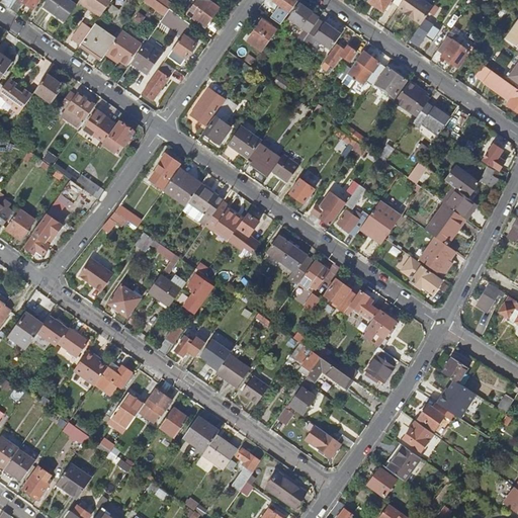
[(1,0),(0,1),(1,1),(10,8),(15,0),(1,0)]
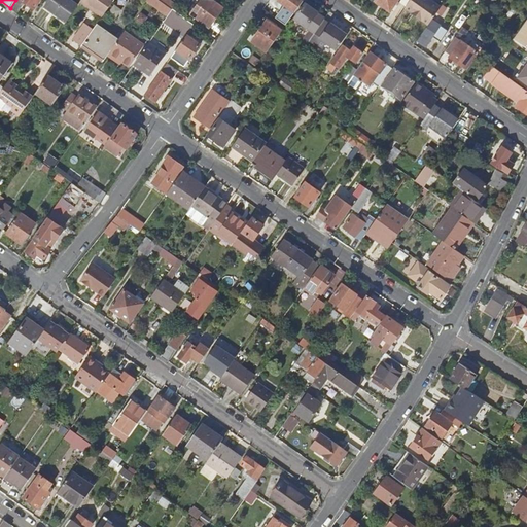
[(15,0),(10,8),(15,12),(24,2),(21,0),(15,0)]
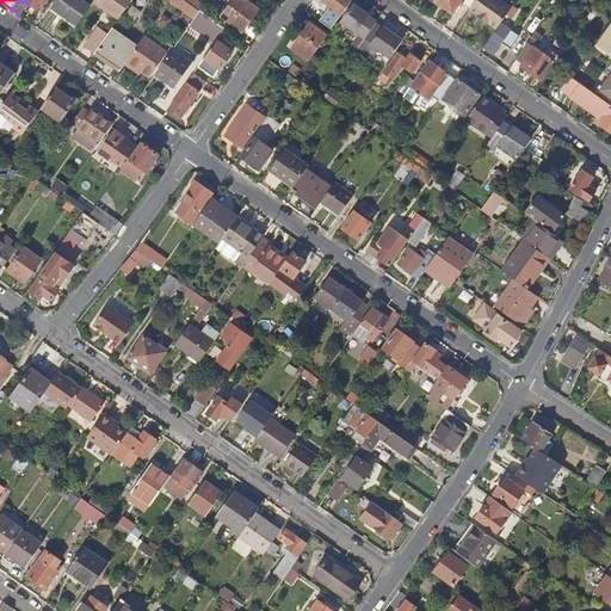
[(24,0),(28,2),(39,11),(47,0),(24,0)]
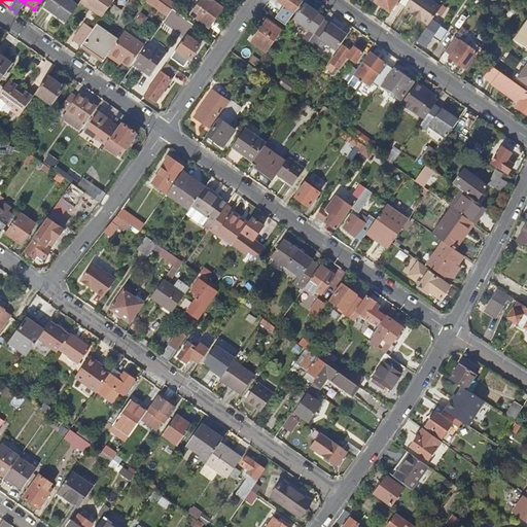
[(71,0),(48,0),(44,6),(66,22),(78,4),(71,0)]
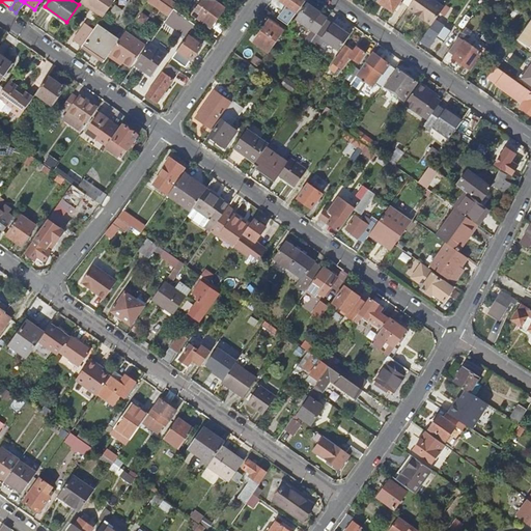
[(81,0),(81,1),(103,17),(113,1),(111,0),(81,0)]
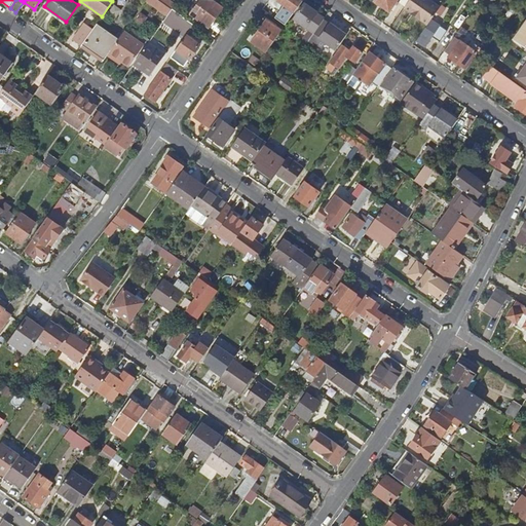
[(114,0),(108,10),(120,19),(133,2),(129,0),(114,0)]
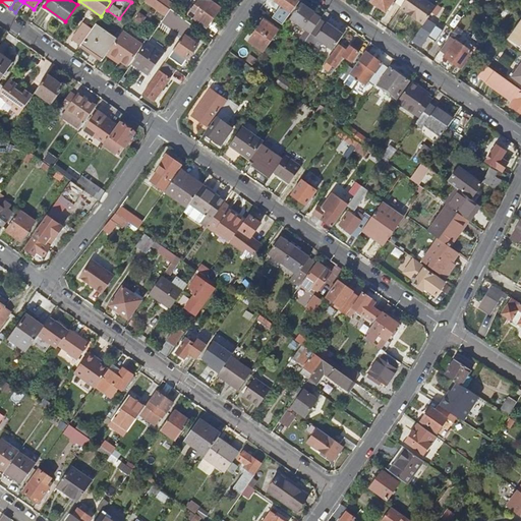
[(157,0),(170,8),(173,4),(167,0),(157,0)]
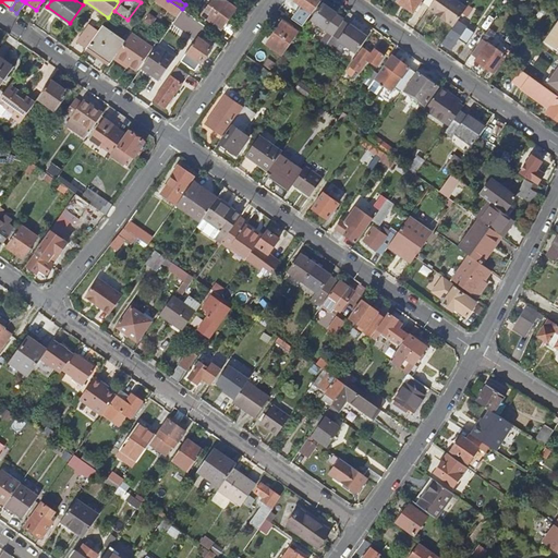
[(187,0),(185,4),(182,9),(183,10),(187,13),(192,16),(195,12),(190,8),(195,0),(187,0)]
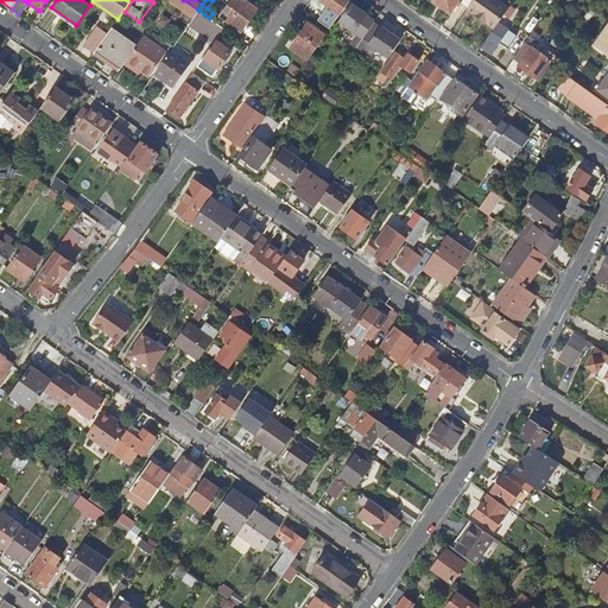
[(246,0),(232,0),(220,17),(241,31),(258,8),(246,0)]
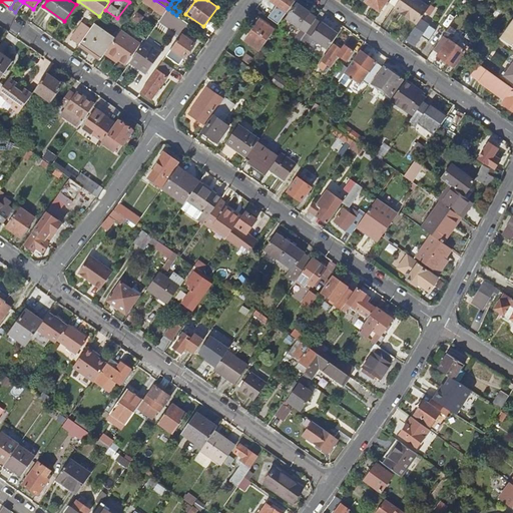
[(273,1),(268,9),(283,19),(296,1),(293,0),(271,0),(272,0),(273,1)]
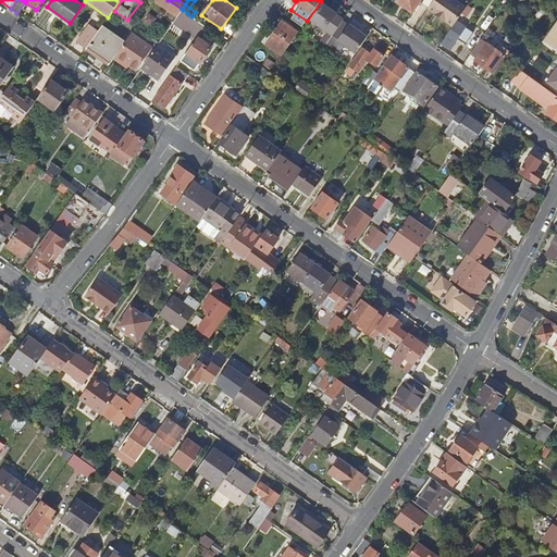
[(396,0),(413,11),(420,0),(396,0)]
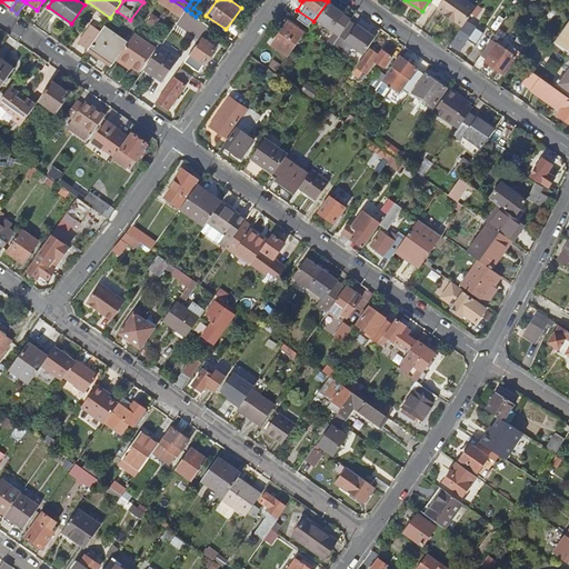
[(476,7),(465,0),(442,0),(437,9),(462,27),(466,22),(471,13),(476,7)]
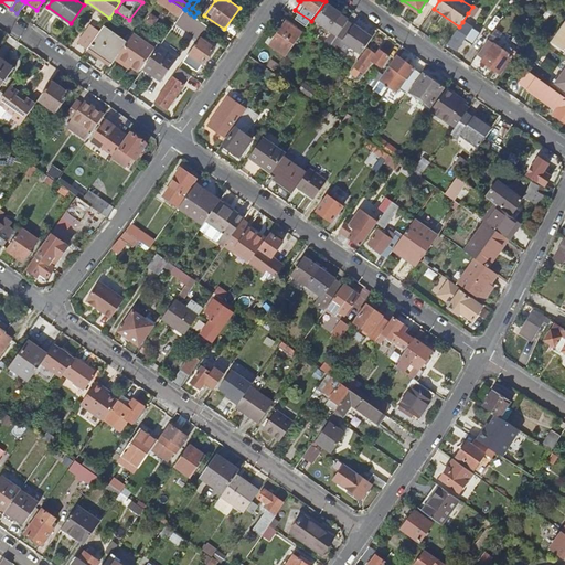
[(316,20),(332,32),(323,45),(328,49),(338,35),(348,21),(350,18),(328,2),(316,20)]
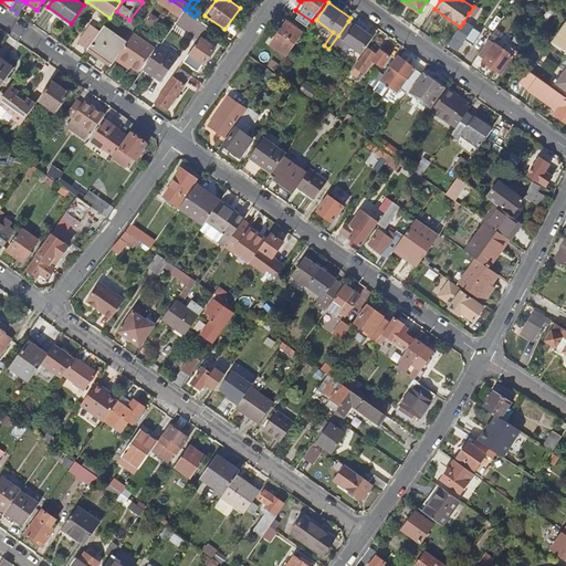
[(473,7),(469,13),(473,17),(478,10),(473,7)]
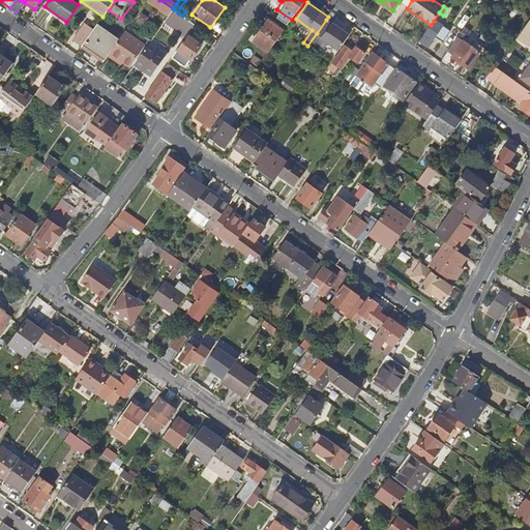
[(182,23),(178,29),(187,35),(188,34),(196,25),(182,16),(178,12),(174,18),(182,23)]
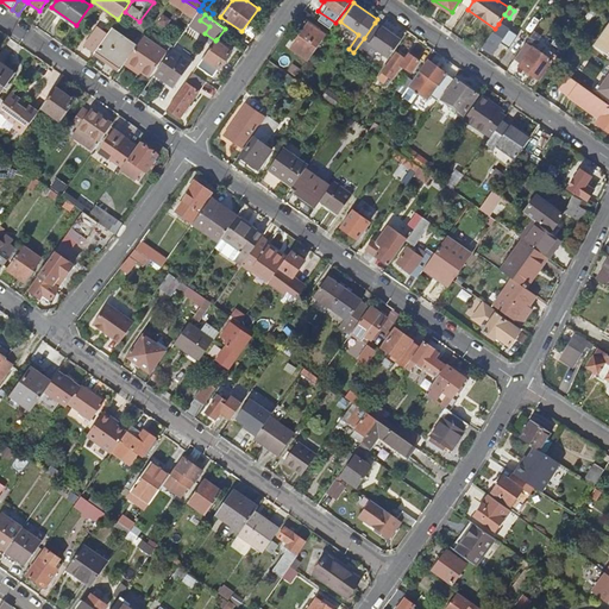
[(364,38),(371,43),(370,44),(389,58),(401,42),(375,23),(364,38)]
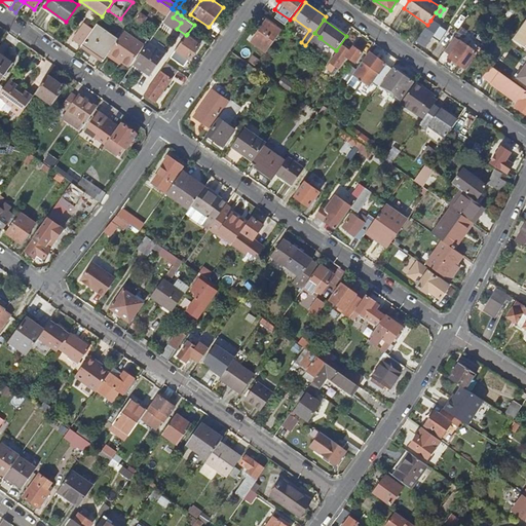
[(266,21),(253,41),(267,51),(282,31),(266,21)]
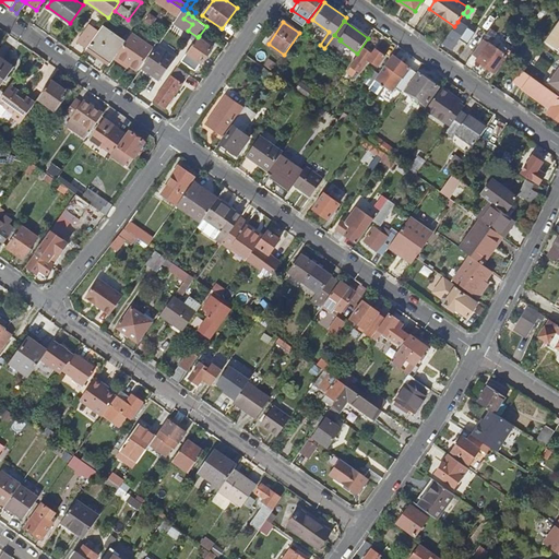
[(454,26),(449,34),(445,39),(448,40),(444,44),(452,49),(466,28),(458,22),(454,26)]
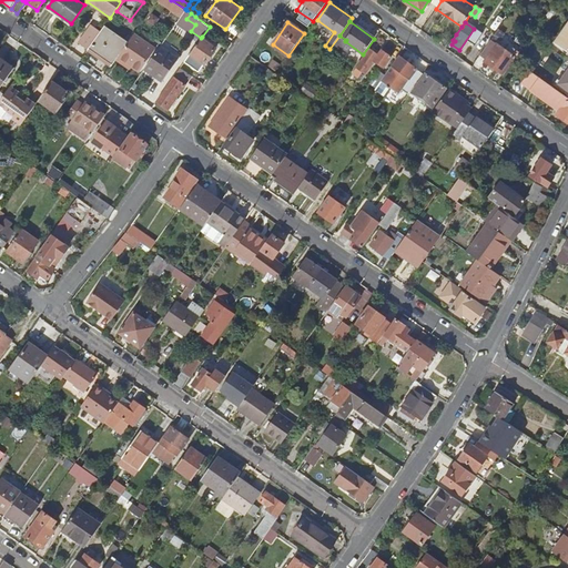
[(95,38),(89,47),(113,63),(125,46),(128,42),(103,26),(95,38)]
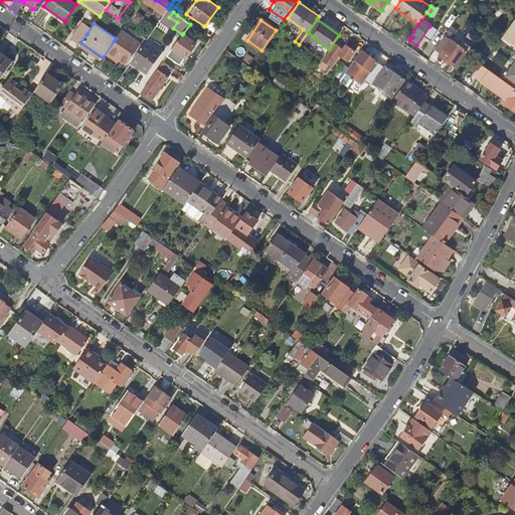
[(408,27),(402,36),(407,39),(410,36),(413,31),(408,27)]
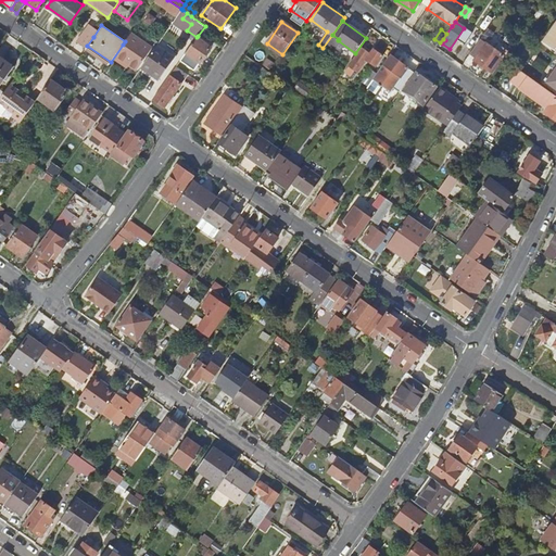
[(86,48),(87,46),(93,37),(85,30),(77,41),(86,48)]
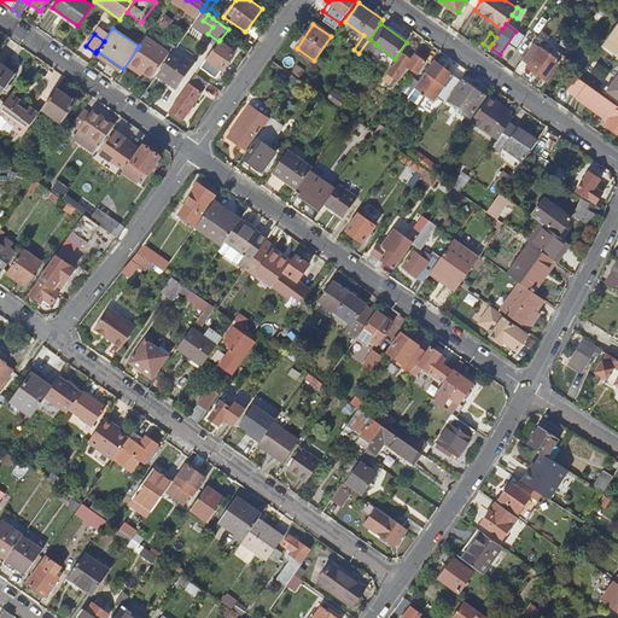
[(138,51),(130,62),(152,77),(169,53),(146,36),(139,46),(136,50),(138,51)]
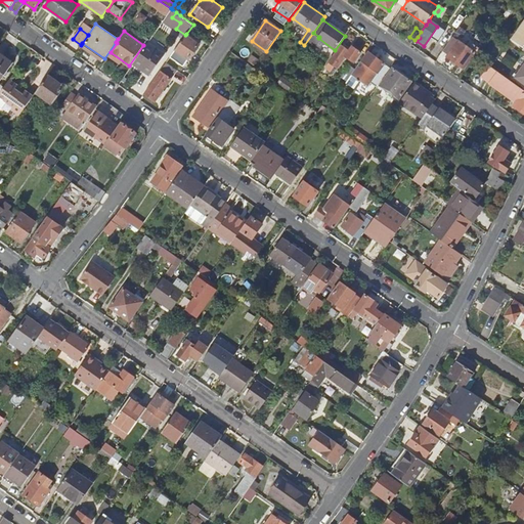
[(185,35),(170,56),(183,66),(199,44),(186,34),(185,35)]
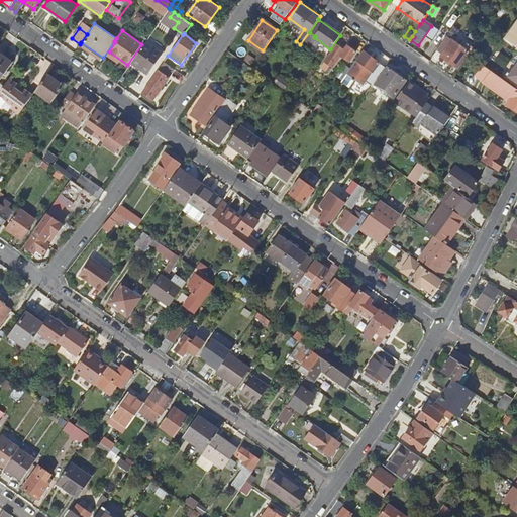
[(469,50),(452,39),(446,35),(437,48),(443,53),(441,56),(457,67),(469,50)]
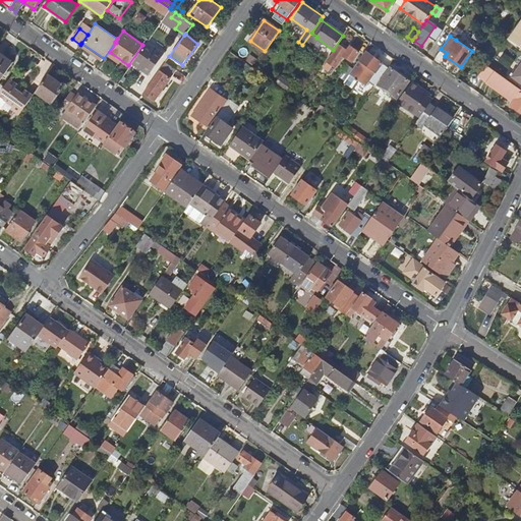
[(148,42),(133,62),(142,68),(141,70),(149,75),(165,53),(148,42)]
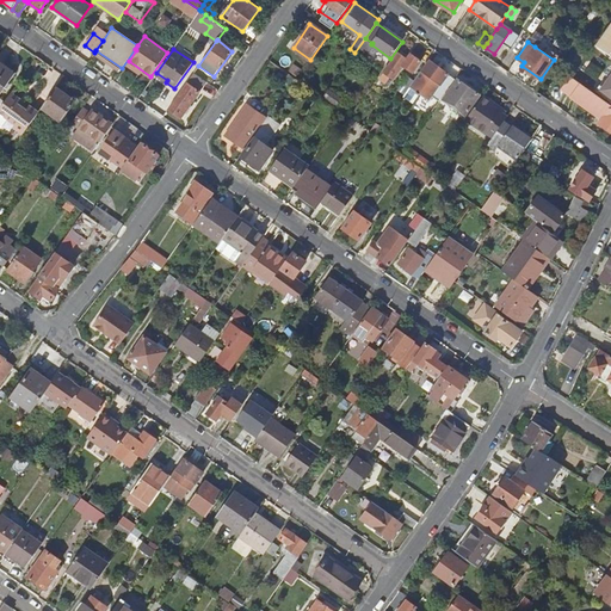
[(399,53),(380,80),(386,84),(389,76),(393,79),(402,65),(413,72),(420,61),(409,55),(407,59),(399,53)]
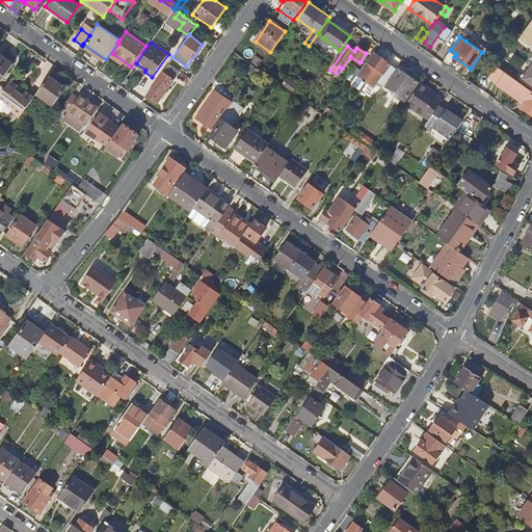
[(367,63),(366,63),(355,77),(350,85),(358,91),(364,83),(372,89),(375,85),(381,89),(396,69),(374,54),(367,64),(367,63)]
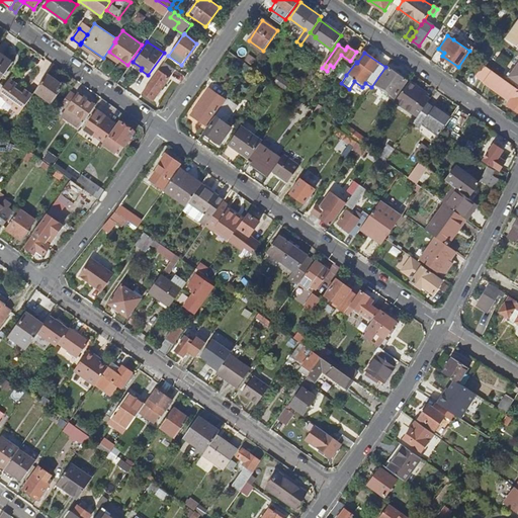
[(0,80),(12,63),(0,54),(0,80)]
